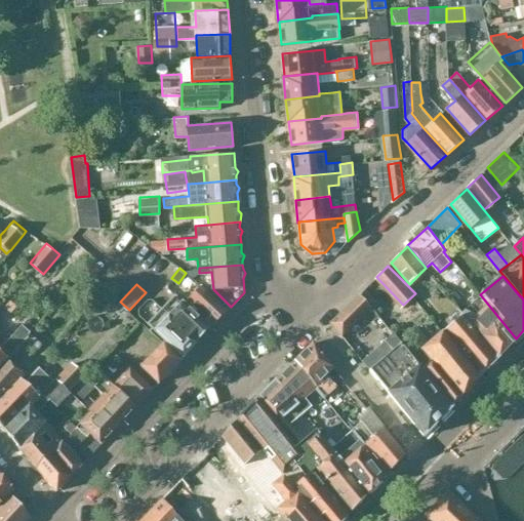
[(188,298),(186,302),(175,292),(157,312),(164,319),(155,328),(182,355),(208,327),(209,328),(227,309),(201,284),(188,298)]
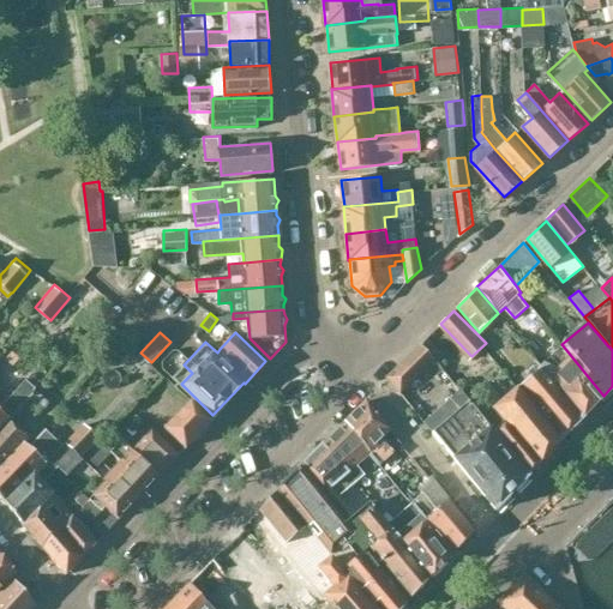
[(421,343),(388,375),(401,392),(434,359),(421,343)]
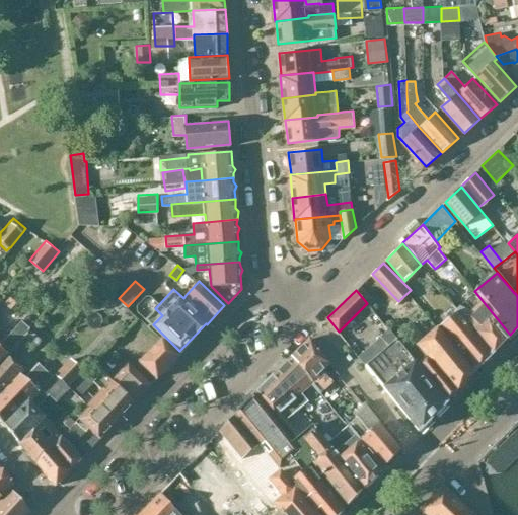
[(510,335),(474,291),(457,308),(495,351),(510,335)]
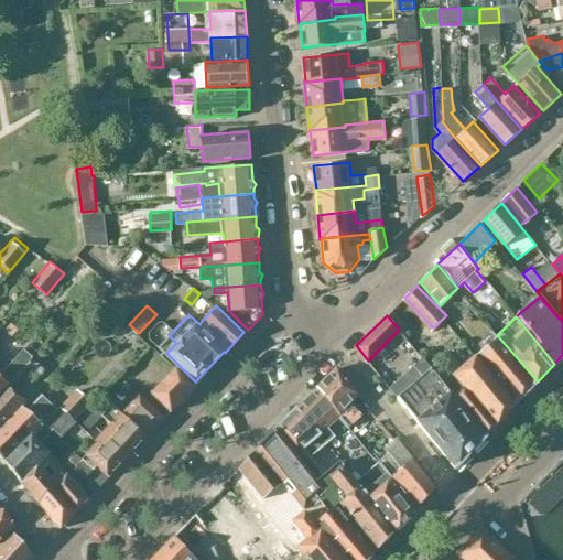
[(517,402),(537,383),(498,337),(477,356),(517,402)]
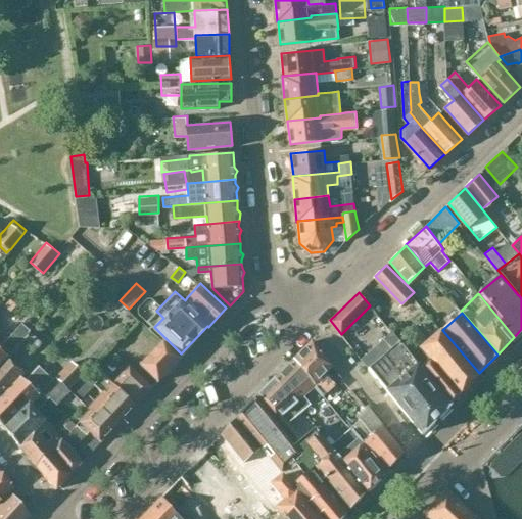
[(22,322),(0,346),(0,366),(8,358),(24,339),(26,337),(26,336),(30,332),(32,329),(22,322)]
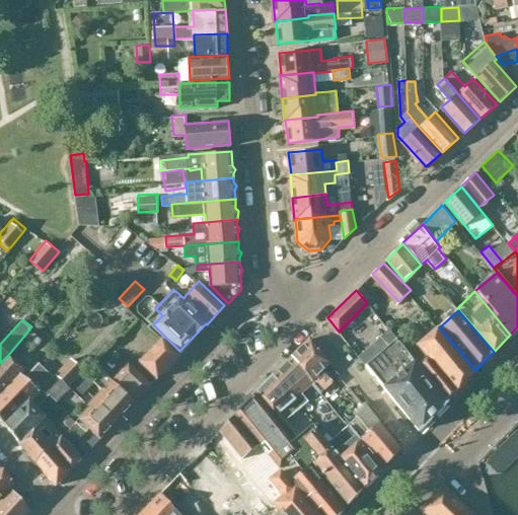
[(30,328),(29,329),(25,334),(25,335),(23,337),(34,347),(42,339),(30,328)]
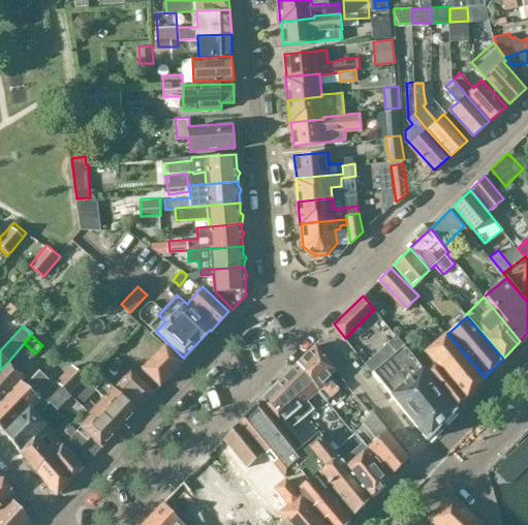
[(456,409),(424,368),(425,367),(397,335),(389,342),(397,351),(373,371),(393,395),(428,438),(456,409)]
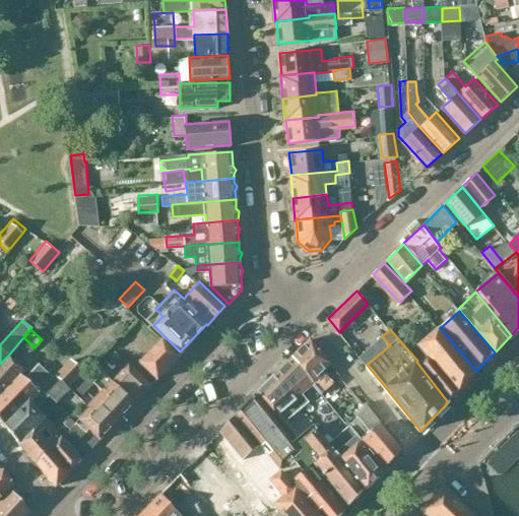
[(420,365),(449,401),(475,372),(439,329),(420,345),(430,356),(420,365)]
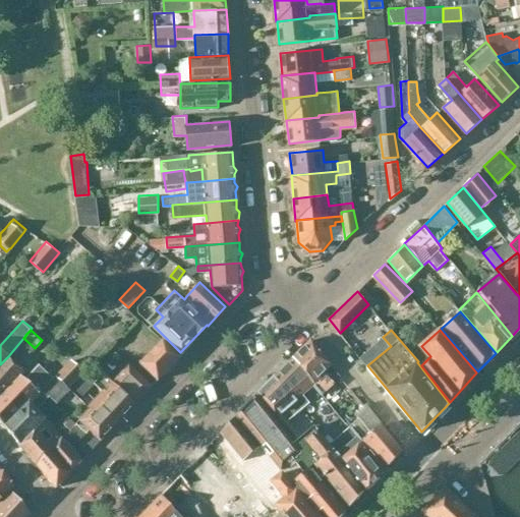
[(324,394),(335,382),(324,371),(331,363),(311,339),(293,357),(311,380),(324,394)]
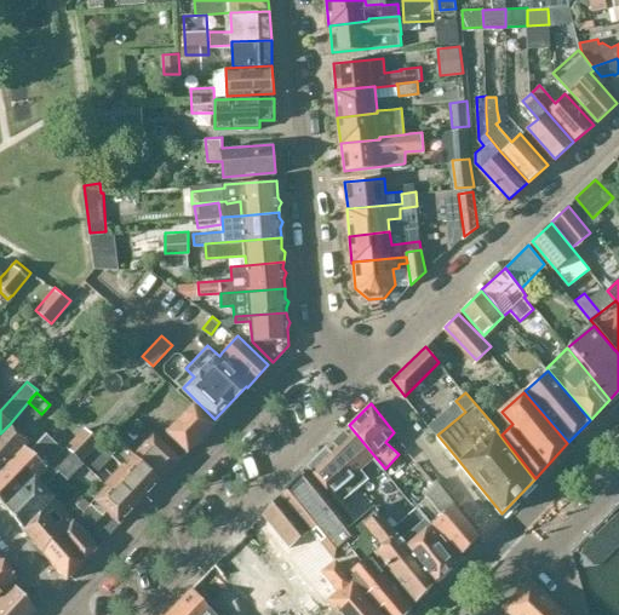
[(167,432),(188,452),(213,424),(195,404),(167,432)]
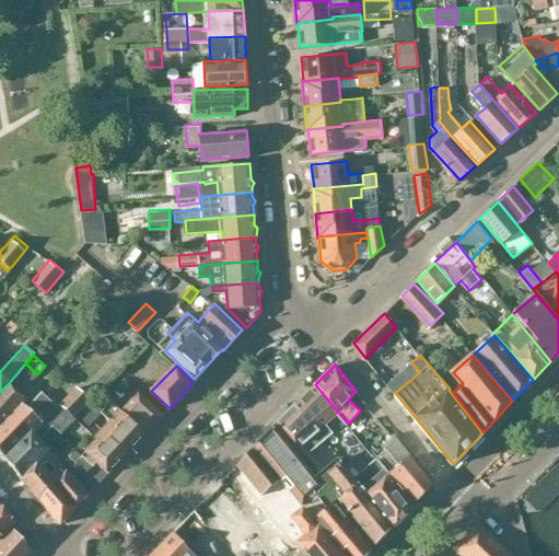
[(0,392),(0,429),(27,406),(23,403),(26,398),(9,383),(0,392)]
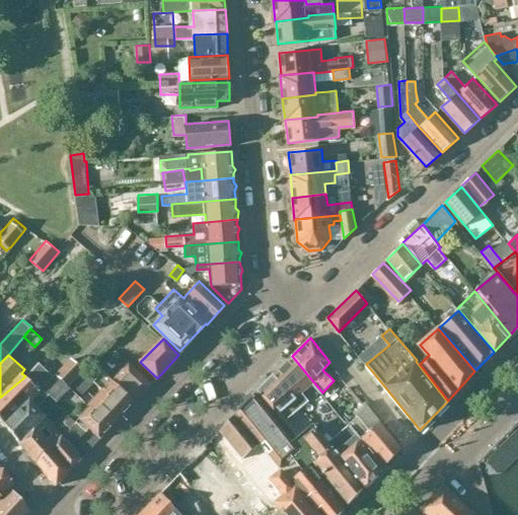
[(292,382),(298,389),(308,377),(292,357),(273,375),(284,389),(292,382)]
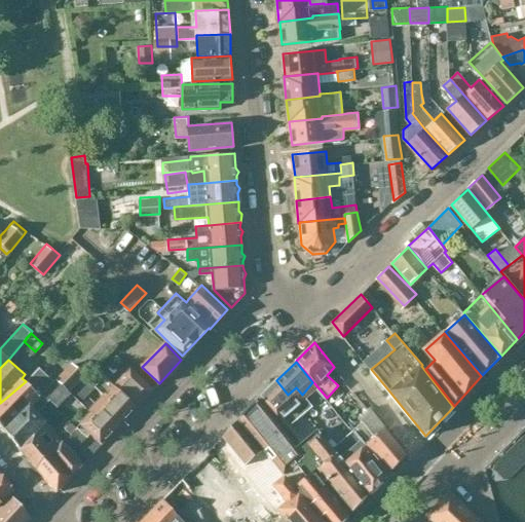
[(69,390),(84,375),(73,364),(58,379),(69,390)]
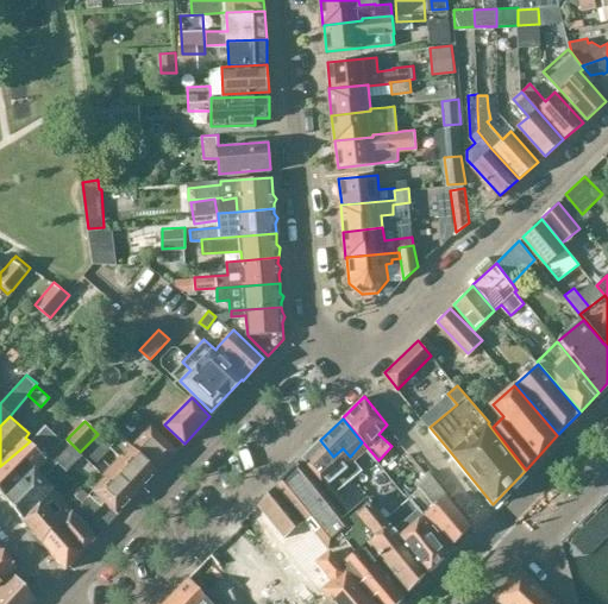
[(93,490),(89,494),(76,508),(88,518),(104,502),(111,508),(95,524),(101,530),(118,513),(158,470),(179,450),(150,423),(131,444),(114,428),(91,454),(98,461),(111,447),(119,455),(102,473),(105,476),(92,490),(93,490)]
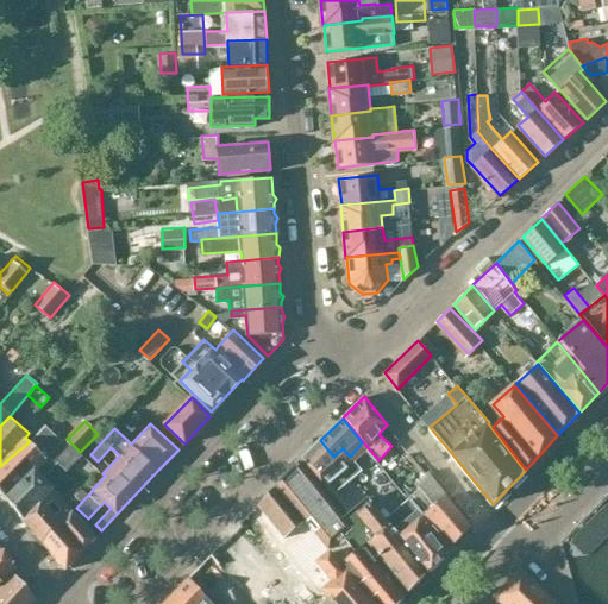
[(43,478),(58,461),(68,470),(82,455),(67,439),(51,454),(51,453),(46,458),(7,497),(24,518),(52,486),(54,486),(43,478)]
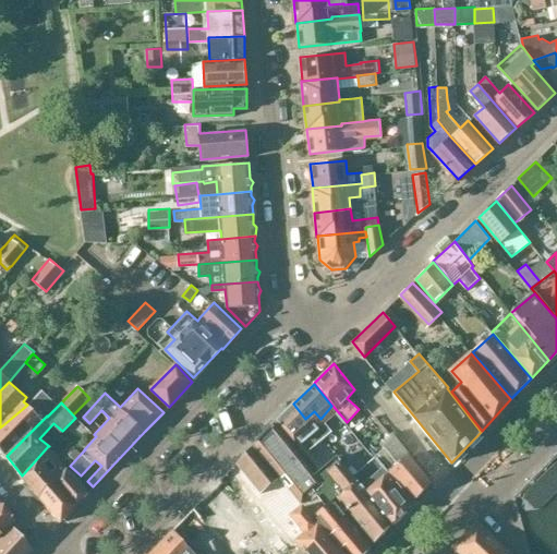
[(330,431),(321,419),(314,411),(305,419),(293,404),(275,423),(323,483),(334,496),(334,501),(337,498),(375,543),(392,524),(367,493),(362,488),(337,457),(325,468),(303,441),(316,430),(323,437),(330,431)]
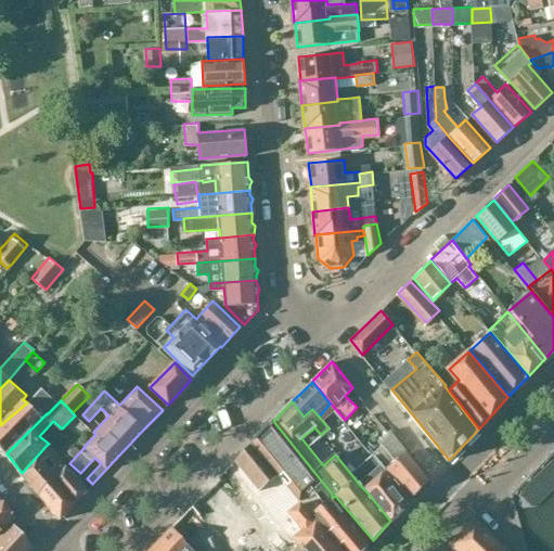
[(42,418),(27,402),(0,425),(0,446),(7,453),(42,418)]
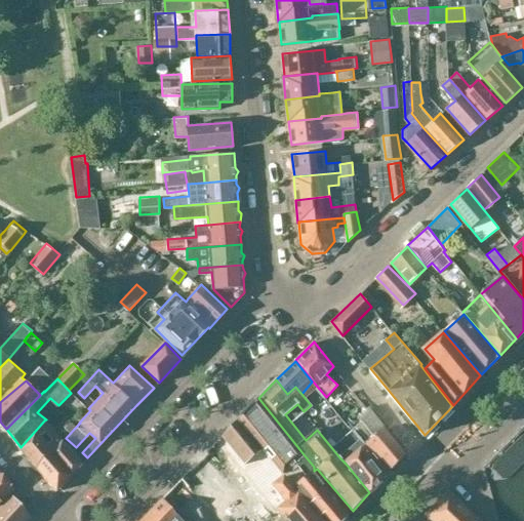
[(283,472),(304,454),(258,398),(239,417),(264,448),(283,472)]
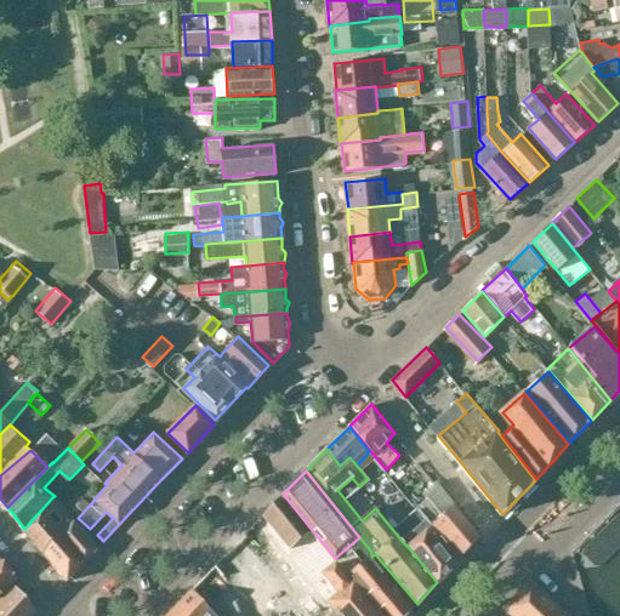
[(290,547),(302,537),(312,530),(283,494),(263,514),(290,547)]
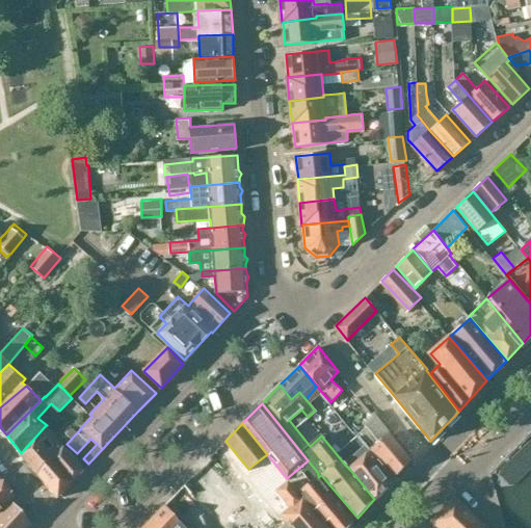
[(57,496),(83,470),(46,425),(21,453),(57,496)]
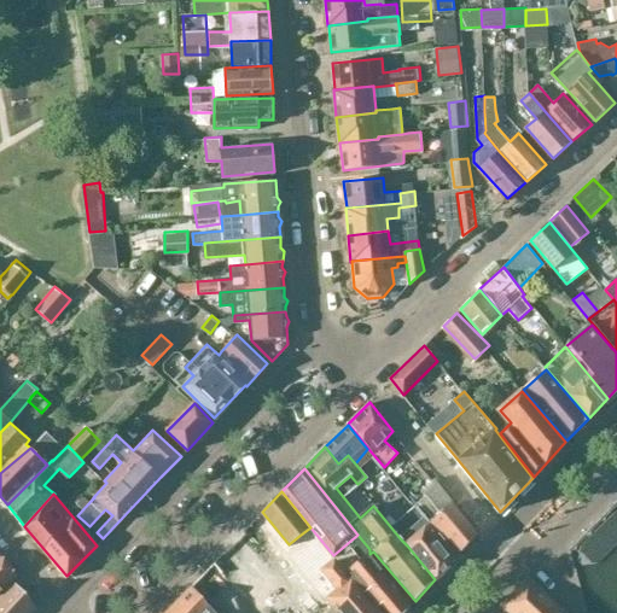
[(425,518),(457,556),(479,533),(453,502),(441,513),(426,496),(415,506),(425,518)]
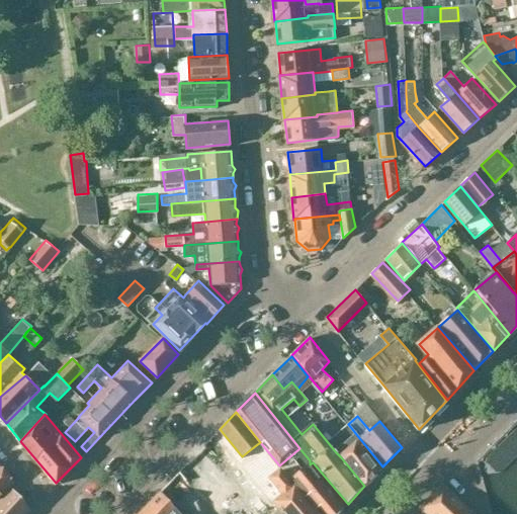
[(341,457),(364,486),(382,466),(356,434),(336,452),(341,457)]
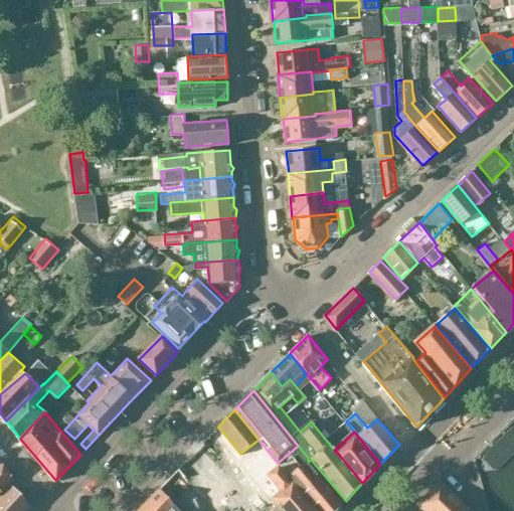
[(308,458),(298,446),(291,453),(302,466),(289,477),(316,510),(337,510),(343,506),(308,462),(308,458)]
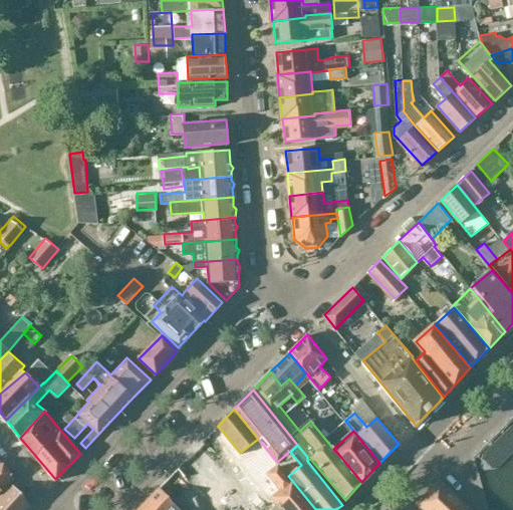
[(0,491),(14,478),(0,461),(0,491)]
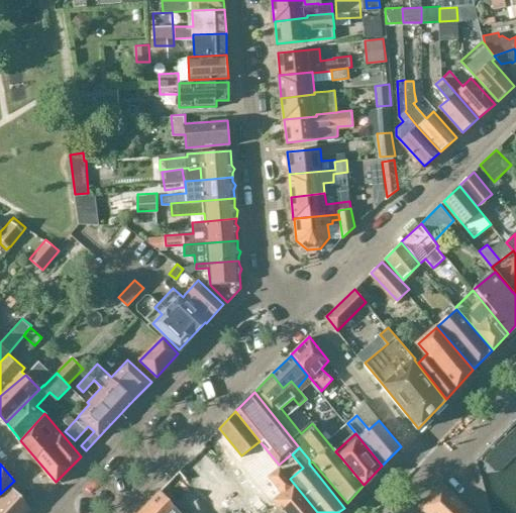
[(317,512),(290,479),(280,468),(268,478),(283,496),(276,502),(281,508),(284,512),(317,512)]
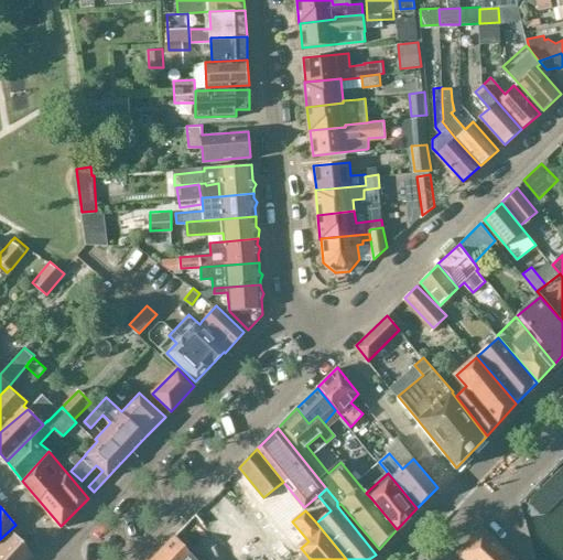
[(466,559),(517,559),(483,527),(458,552),(466,559)]
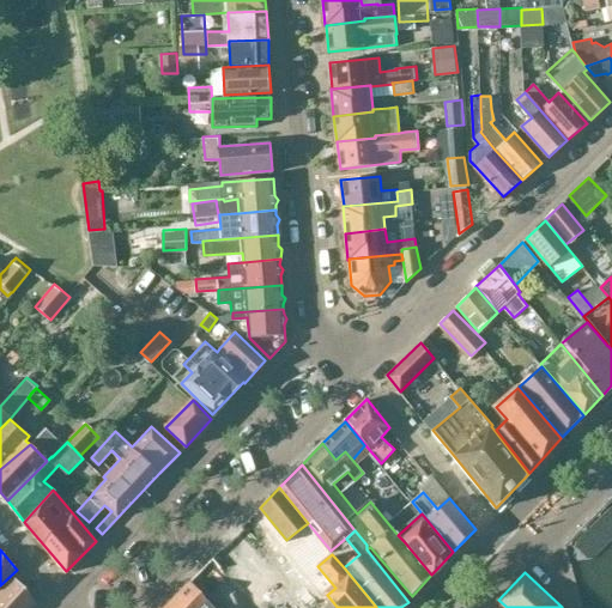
[(0,607),(30,607),(36,602),(16,578),(0,590),(0,607)]
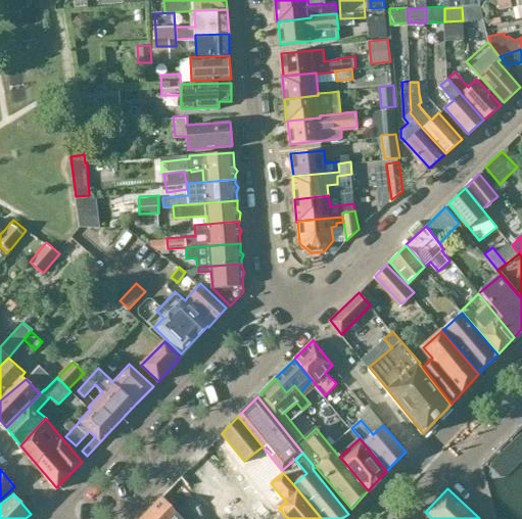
[(183,518),(180,515),(162,494),(150,507),(160,518),(183,518)]
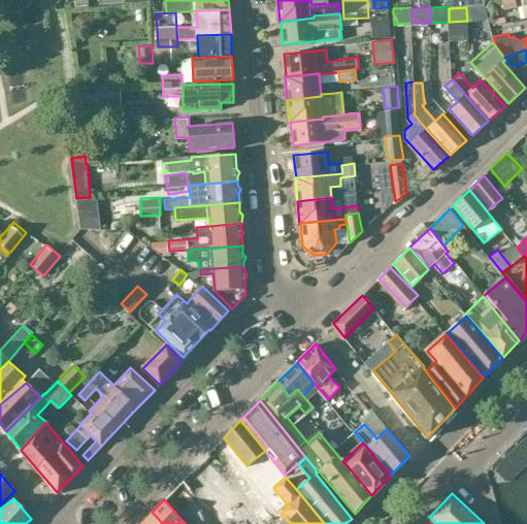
[(229,523),(216,500),(203,508),(211,523),(229,523)]
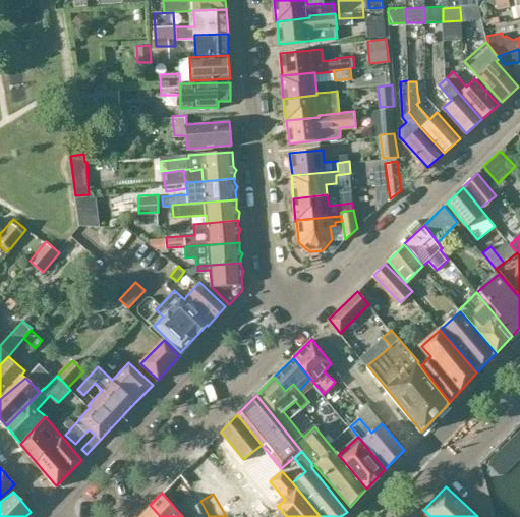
[(160,516),(150,505),(138,516),(139,516),(160,516)]
